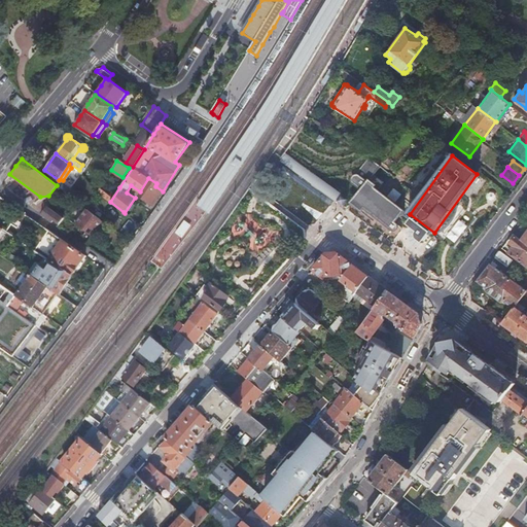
[(396,205),(409,188),(381,169),(376,177),(365,170),(360,177),(356,174),(351,171),(351,170),(350,170),(349,170),(348,170),(347,170),(347,171),(346,171),(345,172),(345,173),(345,174),(345,175),(345,176),(345,177),(346,177),(346,178),(349,180),(355,184),(347,195),(392,229),(393,229),(394,229),(395,229),(396,229),(396,227),(397,227),(397,226),(397,225),(397,224),(396,224),(396,223),(393,221),(401,209),(396,205)]
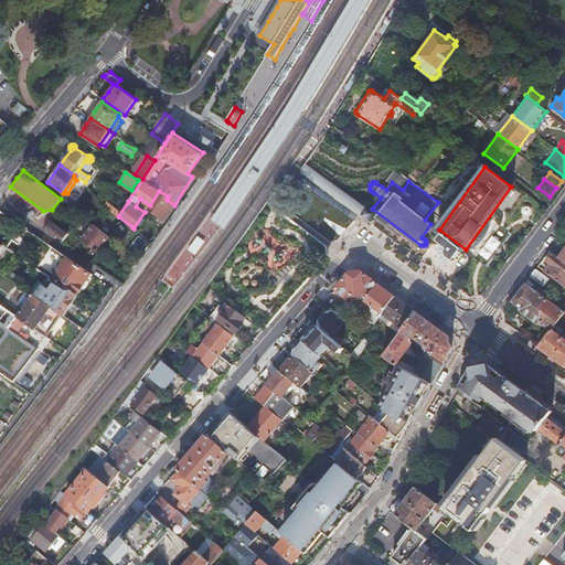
[(104,205),(118,216),(128,201),(114,191),(104,205)]
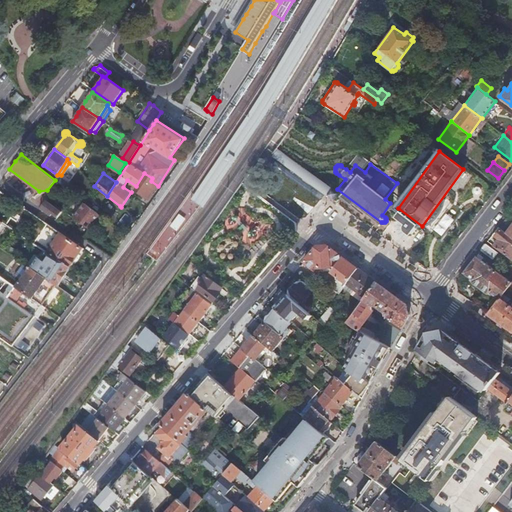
[(57,181),(66,188),(70,183),(61,176),(57,181)]
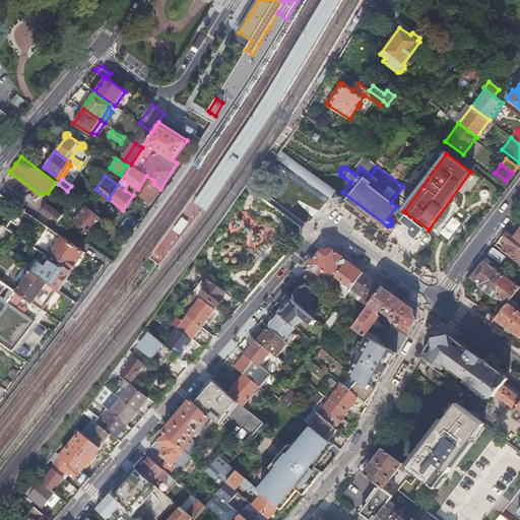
[(42,211),(58,222),(64,214),(65,212),(58,207),(56,209),(48,203),(42,211)]
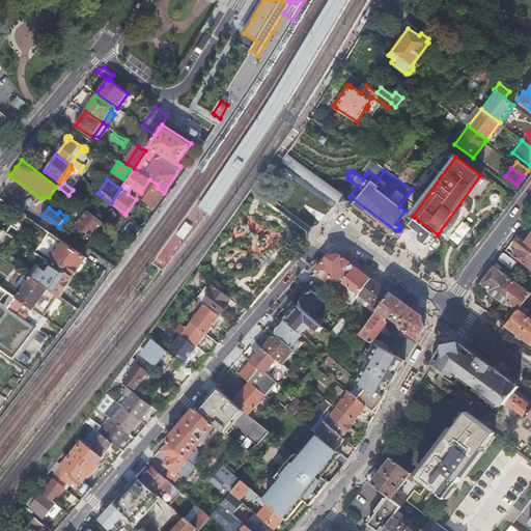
[(92,238),(104,223),(88,211),(76,226),(92,238)]
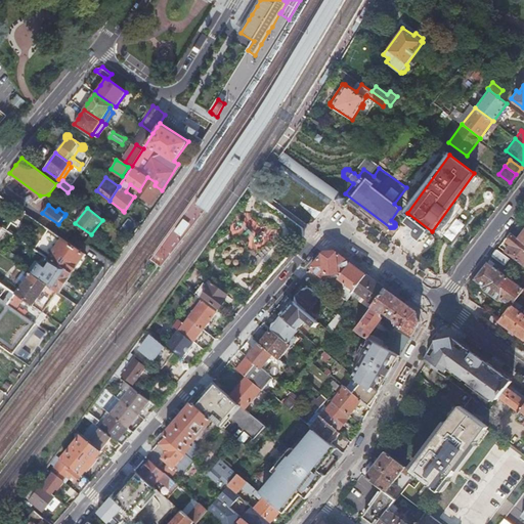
[(19,210),(16,215),(22,218),(23,216),(27,219),(29,216),(19,210)]
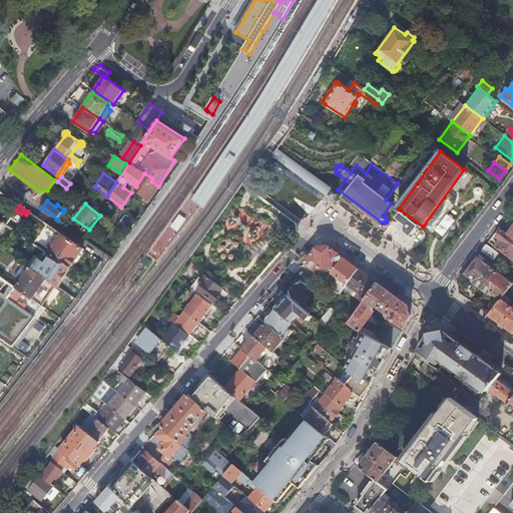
[(121,219),(127,211),(121,207),(120,206),(114,214),(121,219)]
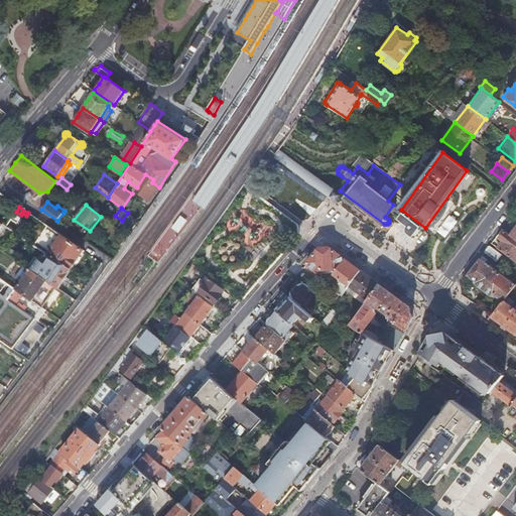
[(100,243),(103,240),(96,235),(90,231),(74,220),(68,228),(86,240),(90,236),(100,243)]
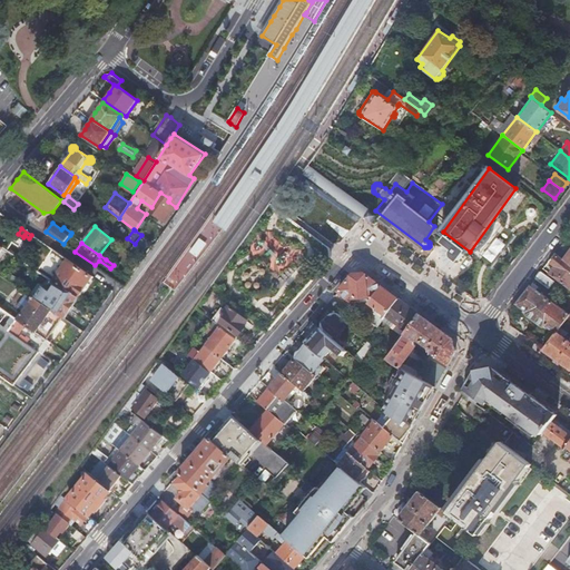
[(569,265),(563,259),(554,253),(549,261),(556,266),(550,273),(562,283),(569,288),(569,265)]
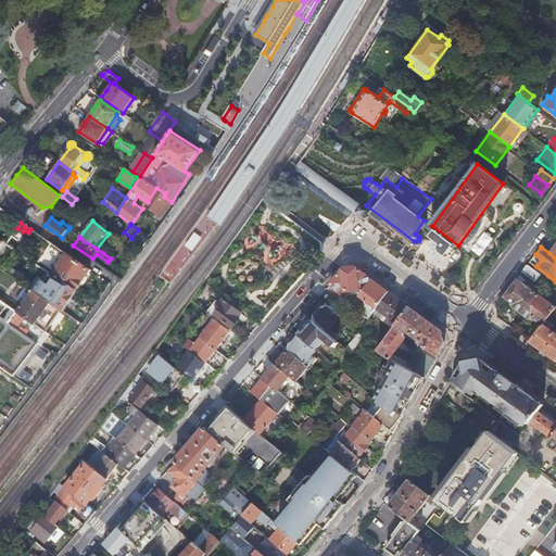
[(61,280),(76,290),(90,269),(65,252),(51,274),(61,280)]
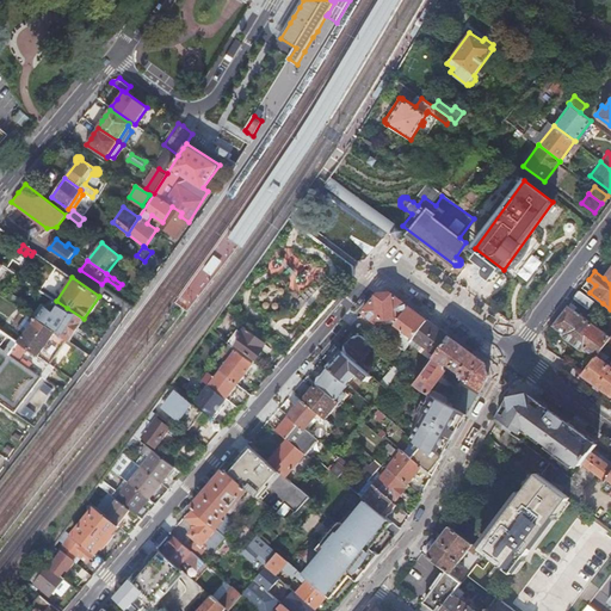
[(594,301),(580,290),(574,298),(588,309),(594,301)]
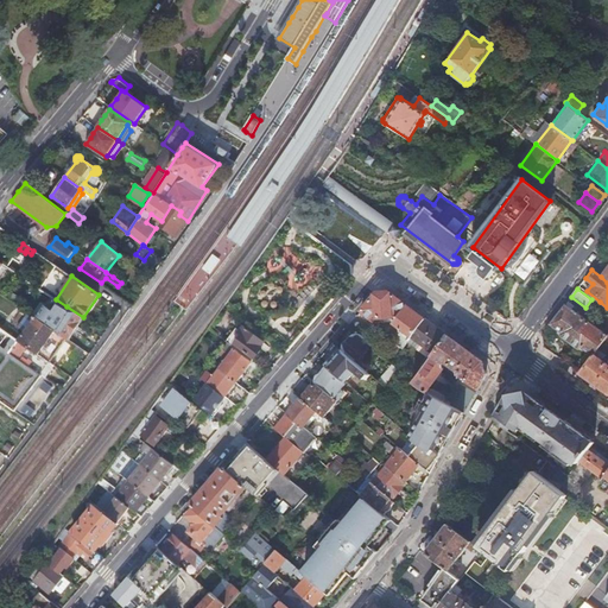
[(410,340),(413,335),(426,318),(407,304),(388,291),(377,292),(361,310),(374,321),(378,316),(384,321),(387,321),(392,315),(397,318),(396,321),(400,324),(403,334),(410,340)]
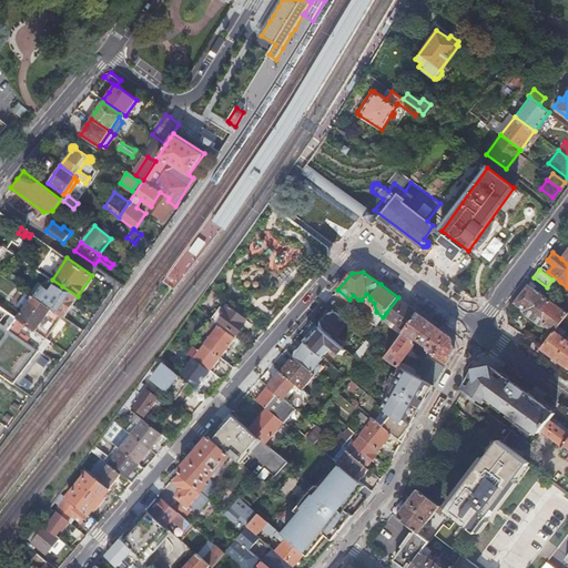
[(62,315),(64,316),(78,296),(62,286),(52,280),(48,287),(46,286),(41,283),(33,296),(39,300),(52,308),(62,315)]
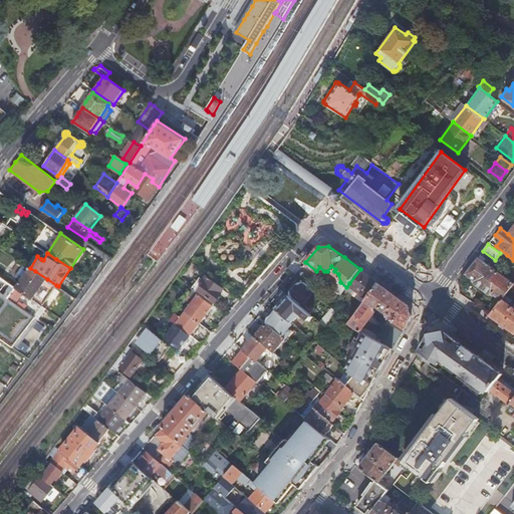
[(482,289),(496,270),(483,260),(485,257),(480,254),(465,274),(473,279),(476,281),(474,283),(482,289)]
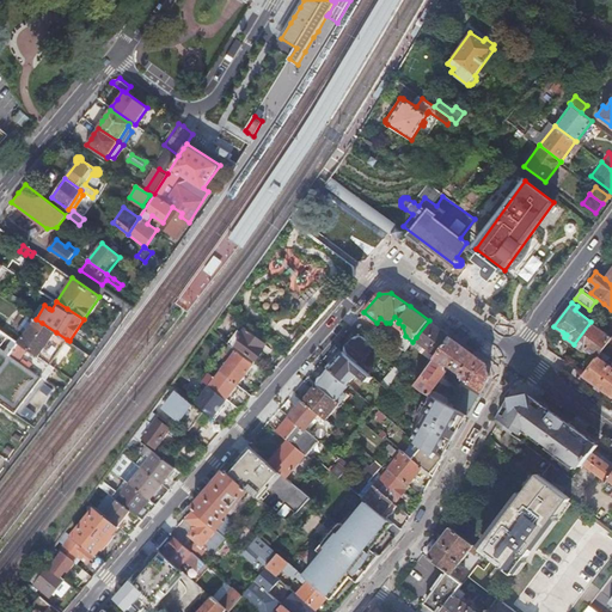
[(42,323),(36,319),(19,343),(34,353),(50,365),(55,368),(57,366),(53,362),(65,343),(54,336),(56,332),(42,323)]
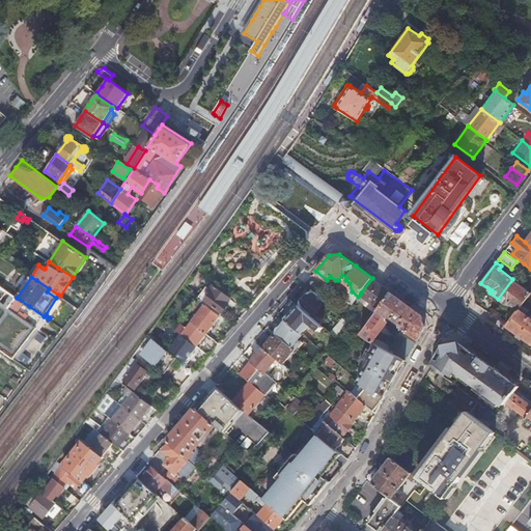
[(380,308),(392,292),(383,285),(372,278),(361,292),(380,308)]
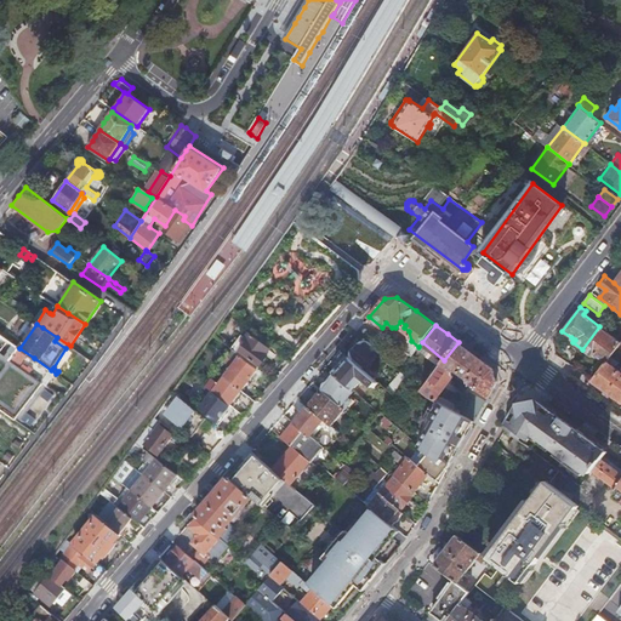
[(598,357),(605,363),(620,342),(599,326),(582,349),(592,357),(593,354),(598,357)]
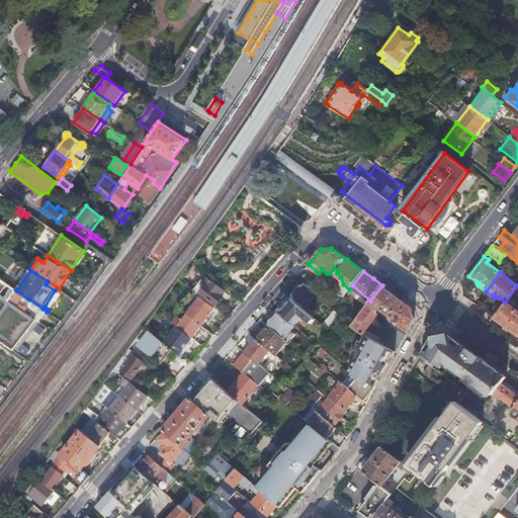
[(193,291),(199,295),(216,308),(223,296),(222,295),(225,290),(207,277),(204,281),(201,279),(192,290),(193,291)]
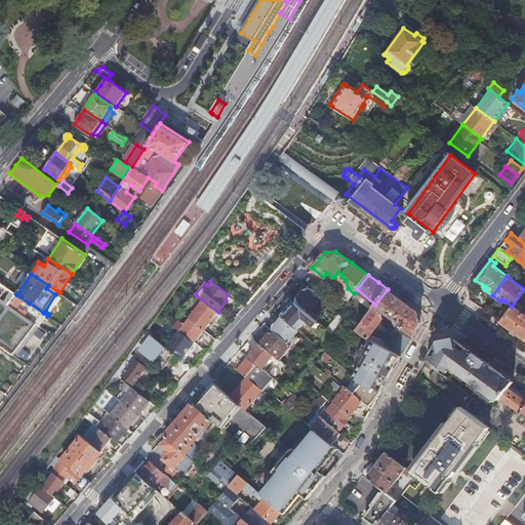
[(57,291),(48,285),(46,288),(55,294),(57,291)]
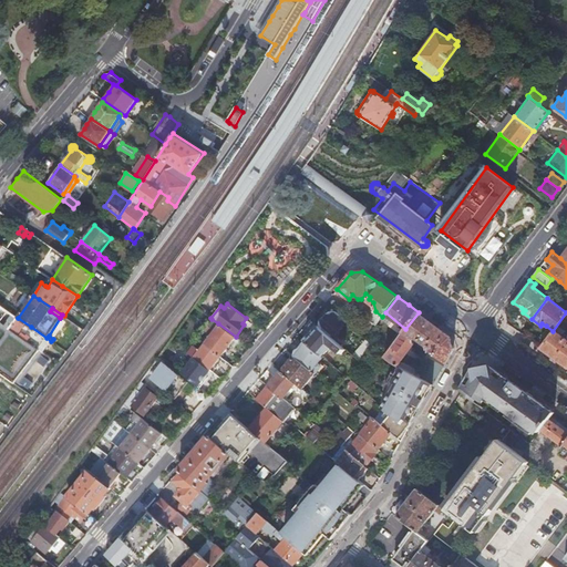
[(323,311),(327,316),(320,323),(334,336),(346,323),(328,309),(327,308),(323,311)]
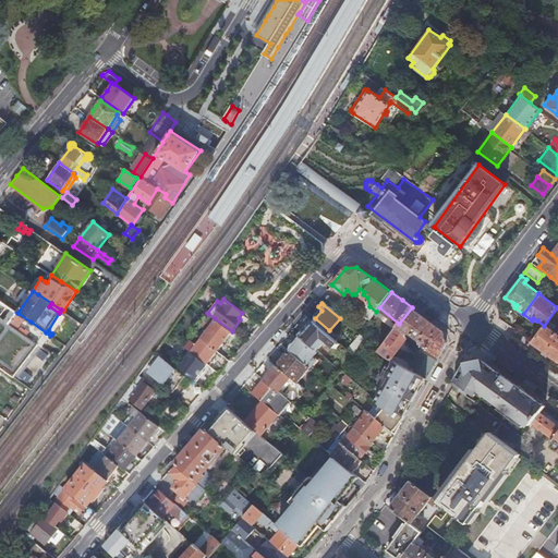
[(557,306),(557,307),(544,326),(532,342),(546,353),(557,361),(557,329),(556,332),(553,329),(557,322),(557,306)]
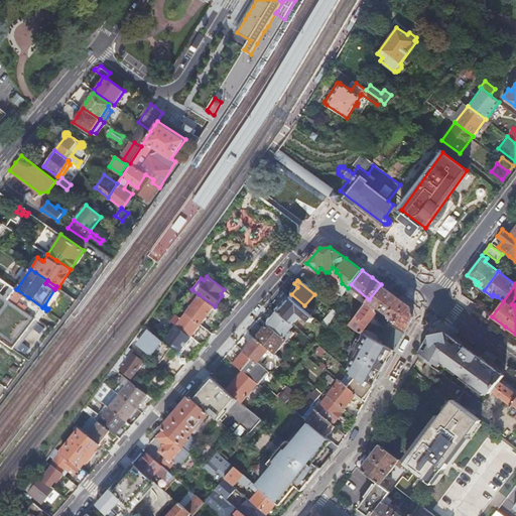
[(389,313),(390,317),(405,330),(413,315),(411,306),(397,296),(381,284),(369,299),(368,300),(377,307),(379,306),(389,313)]
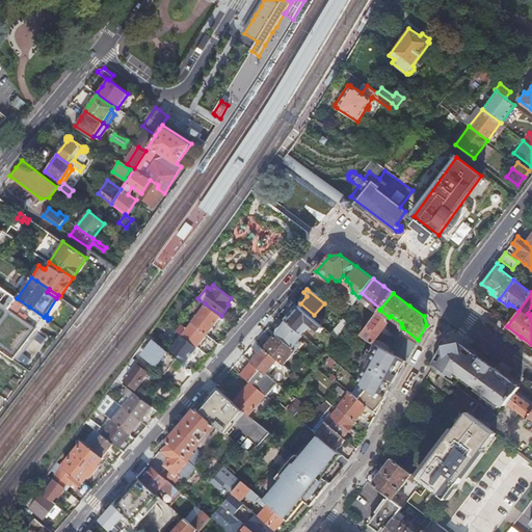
[(9,309),(17,300),(11,296),(4,304),(9,309)]
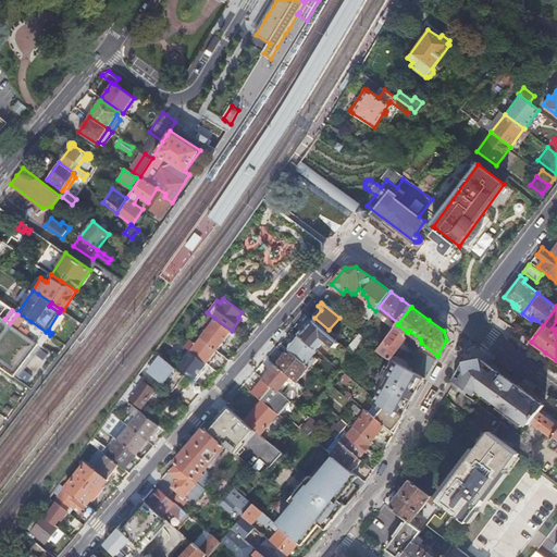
[(232,331),(214,318),(200,337),(217,350),(232,331)]
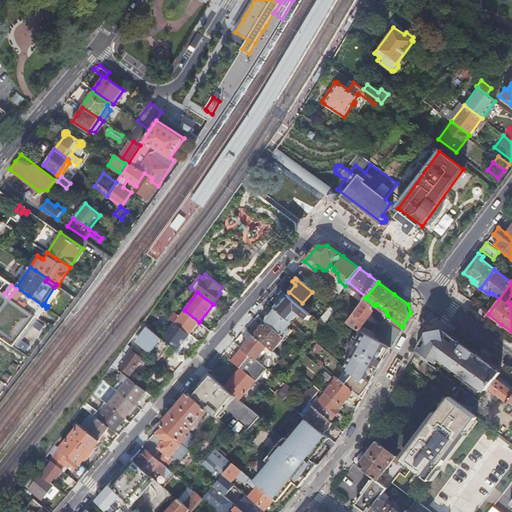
[(287,294),(275,308),(291,321),(299,312),(308,319),(312,314),(287,294)]
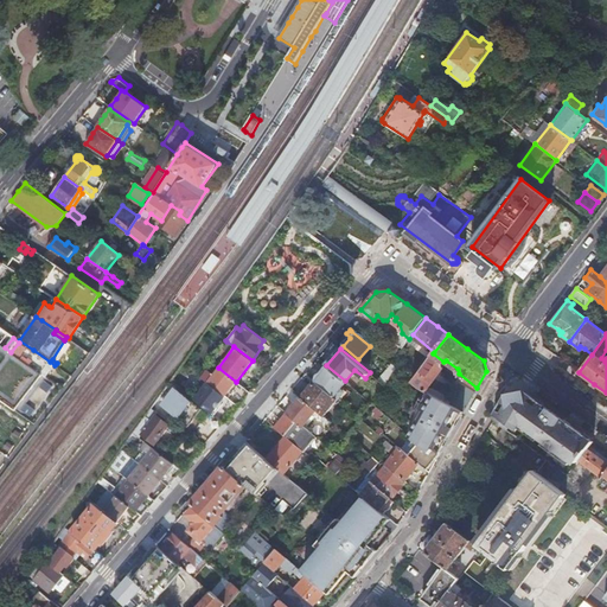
[(42,375),(50,362),(33,350),(25,363),(42,375)]
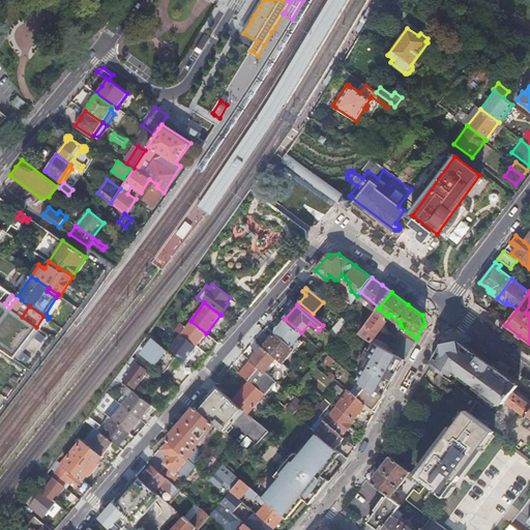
[(0,349),(12,358),(37,327),(36,327),(22,317),(9,308),(0,321),(0,349)]
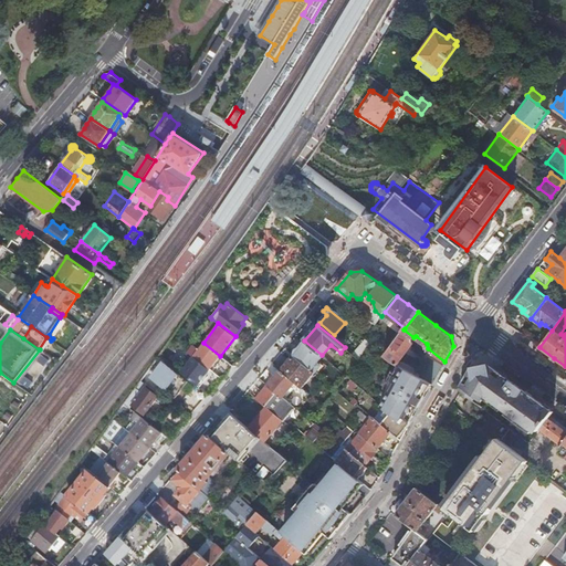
[(413,337),(404,329),(385,355),(387,356),(391,360),(399,365),(405,367),(416,374),(419,376),(432,384),(442,365),(430,357),(421,371),(400,359),(413,342),(413,337)]
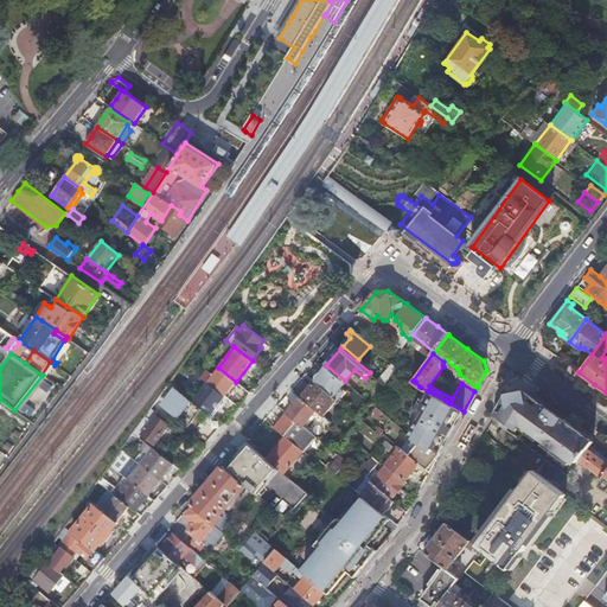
[(43,375),(46,377),(55,365),(50,362),(42,375),(43,375)]
